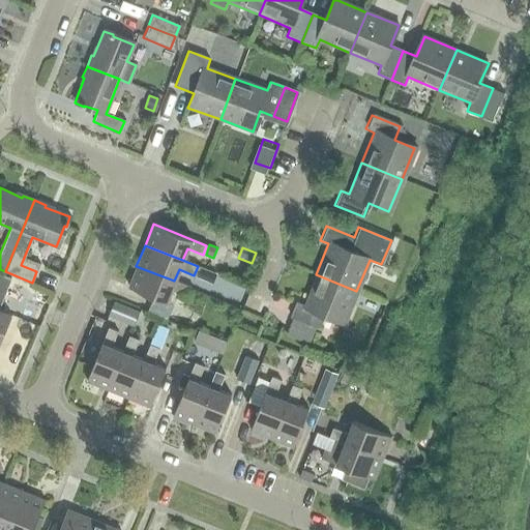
[(174,281),(136,266),(127,287),(166,302),(170,290),(185,296),(189,287),(174,281)]
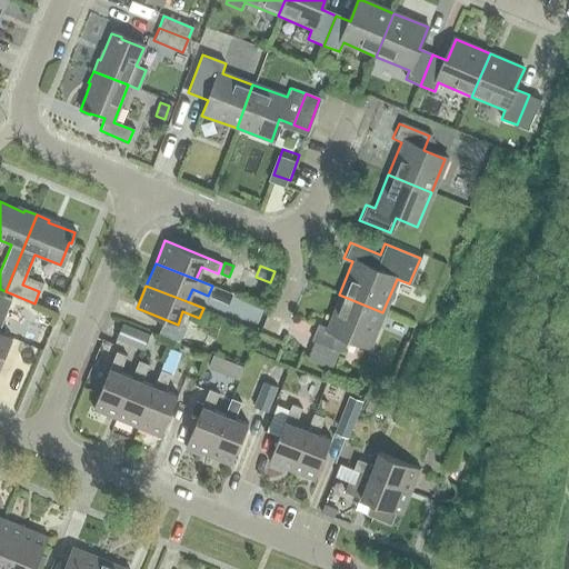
[(212,286),(208,296),(229,303),(233,295),(212,286)]
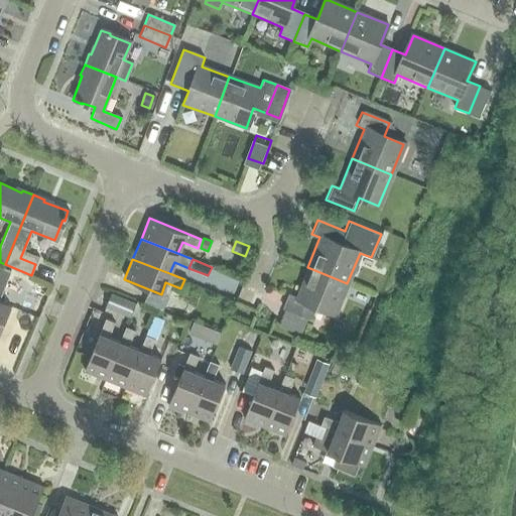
[(0,331),(10,305),(0,301),(0,299),(12,271),(0,266),(0,331)]
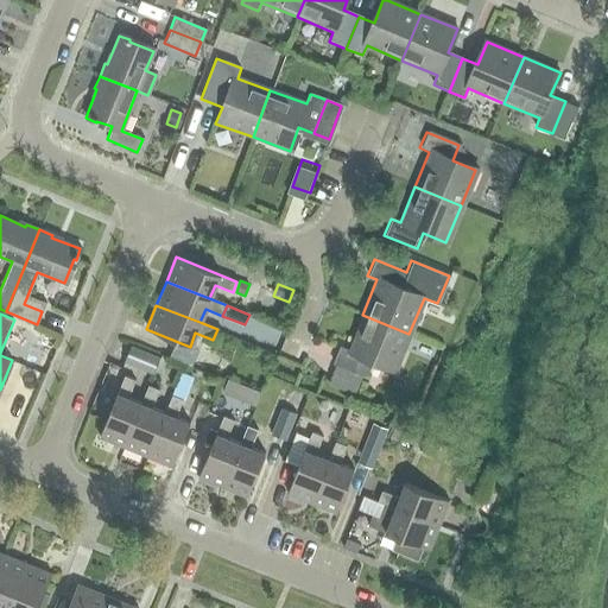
[(394,371),(409,334),(362,315),(348,350),(339,347),(331,362),(336,365),(328,384),(354,394),(362,375),(365,377),(371,361),(394,371)]
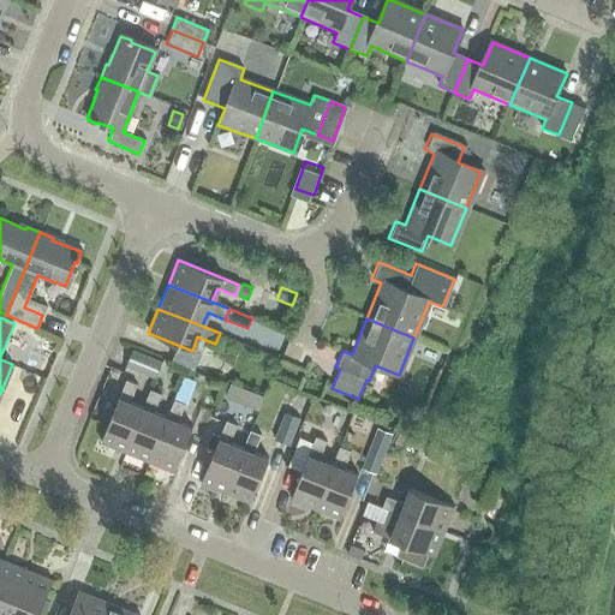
[(161,360),(131,348),(124,365),(154,378),(161,360)]
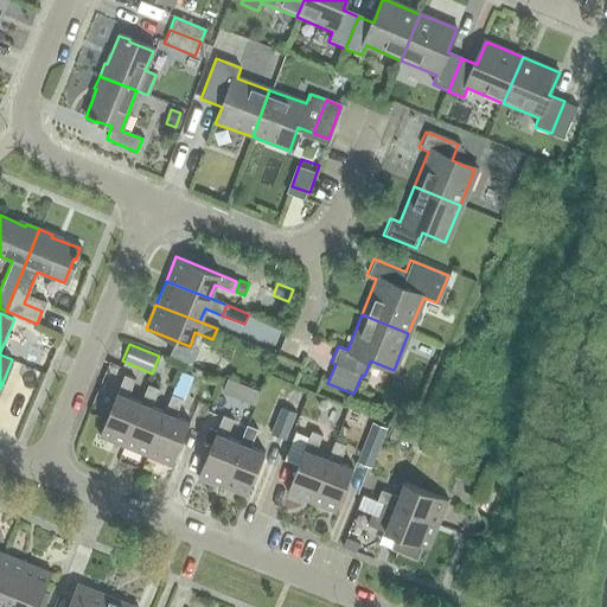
[(177,377),(171,394),(180,398),(183,400),(192,376),(180,371),(177,377)]
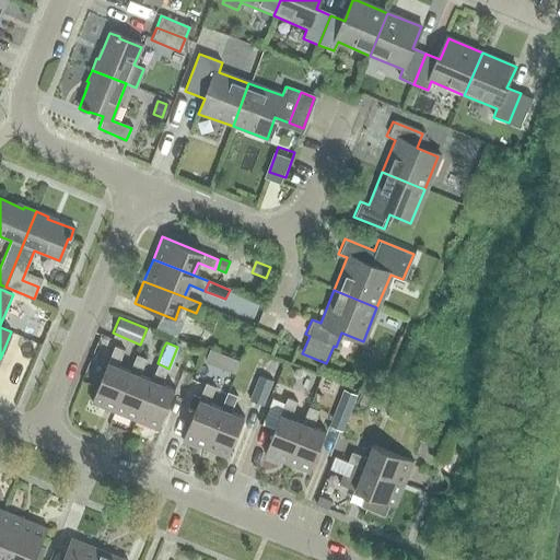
[(129,371),(117,365),(124,350),(114,346),(91,401),(113,411),(129,371)]
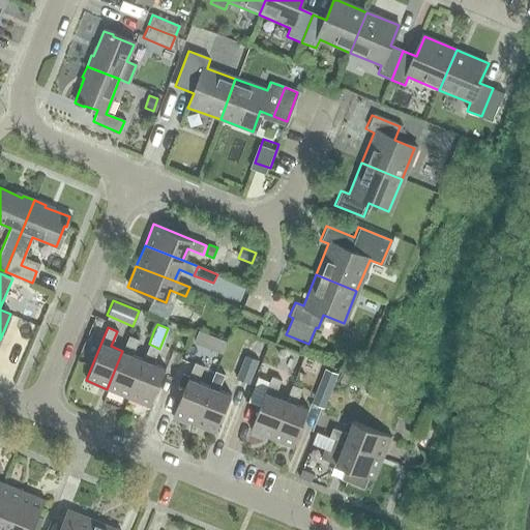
[(200,332),(196,344),(211,350),(216,339),(200,332)]
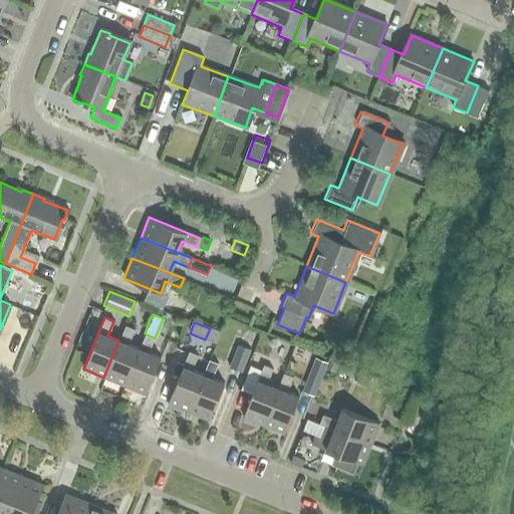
[(139,348),(127,344),(133,329),(124,325),(118,340),(103,377),(123,386),(139,348)]
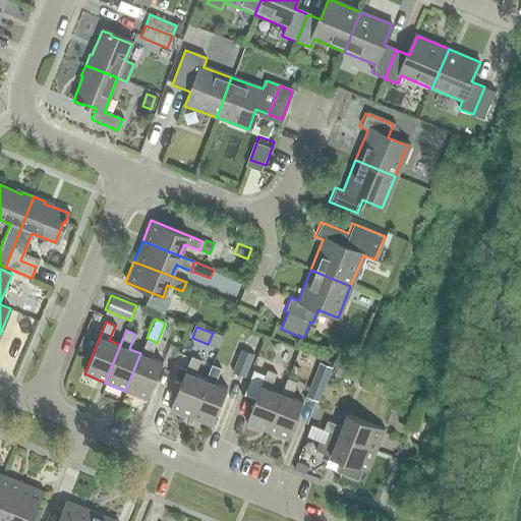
[(140,353),(125,391),(147,399),(162,362),(149,357),(155,342),(147,338),(140,353)]
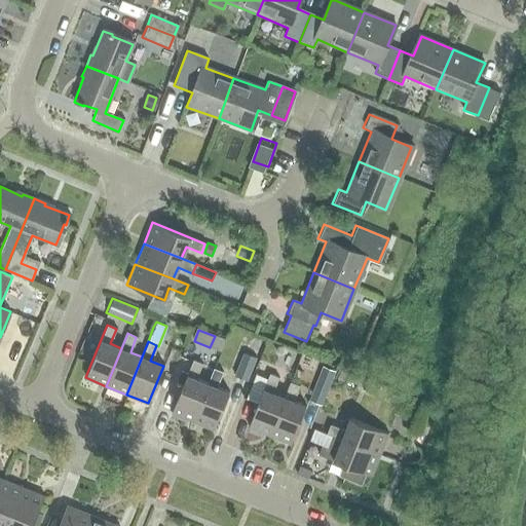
[(256,358),(242,351),(233,375),(247,380),(256,358)]
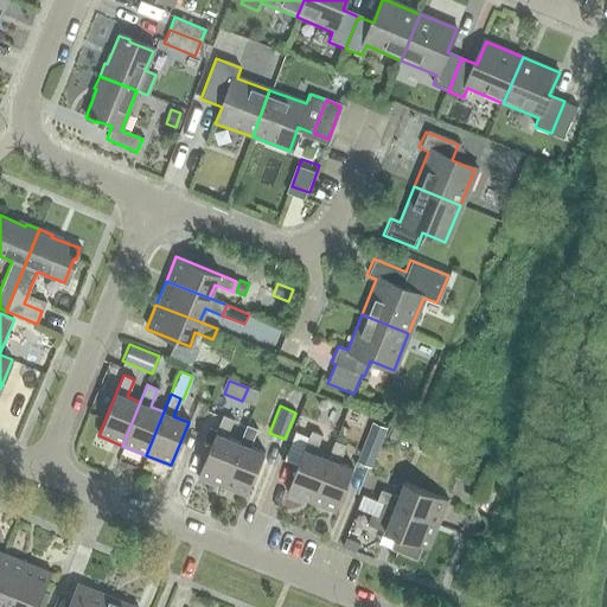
[(238,442),(225,436),(232,419),(222,415),(197,475),(221,485),(238,442)]
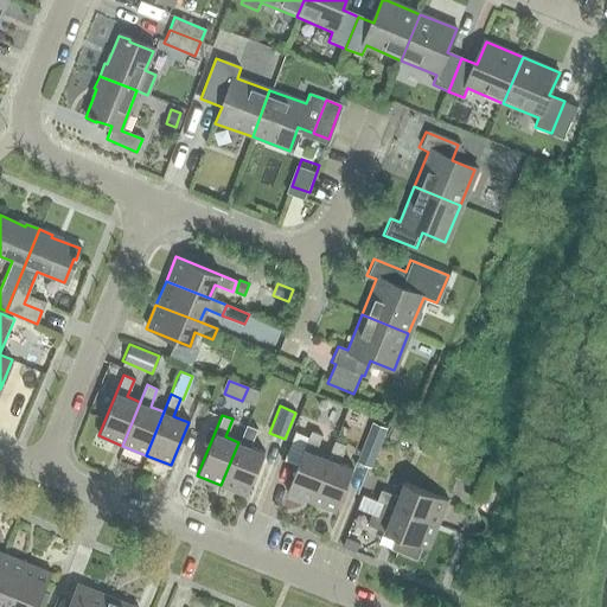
[(388,428),(372,422),(357,461),(372,468),(388,428)]
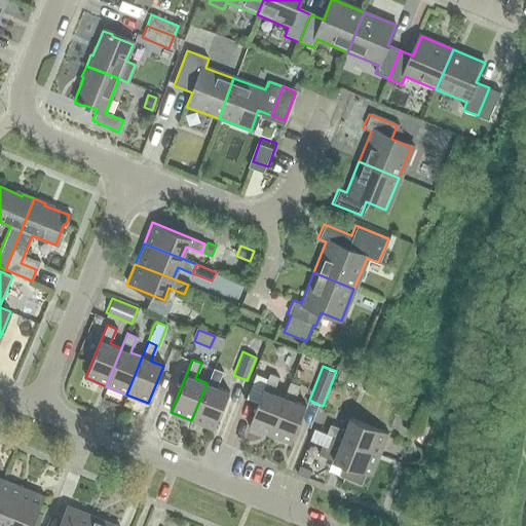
[(213,429),(228,391),(216,386),(222,372),(213,368),(207,383),(191,420),(213,429)]
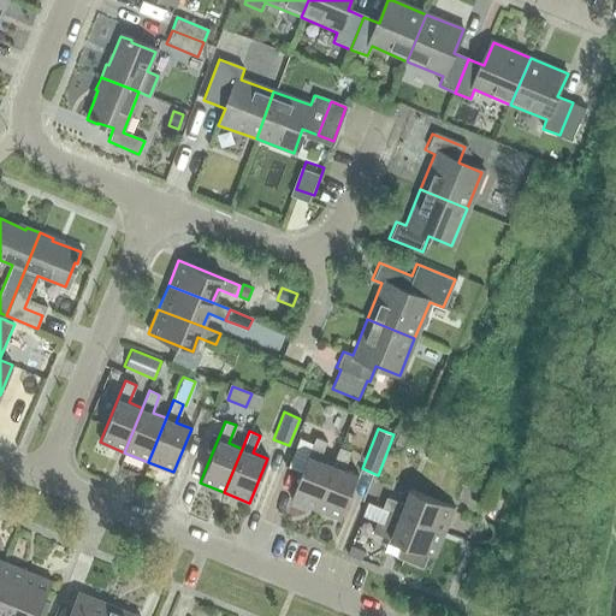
[(332,465),(331,465),(318,458),(325,442),(314,437),(289,498),(314,509),(332,465)]
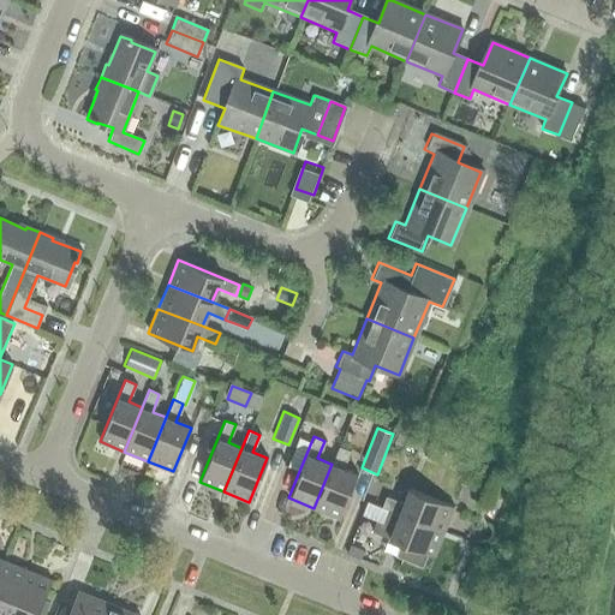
[(434,441),(427,457),(440,463),(447,447),(434,441)]
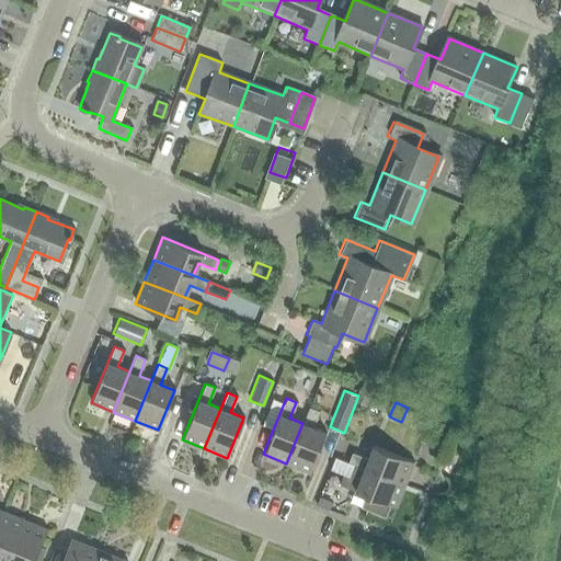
[(309,472),(324,432),(311,426),(318,411),(308,407),(301,423),(302,423),(286,464),(309,472)]
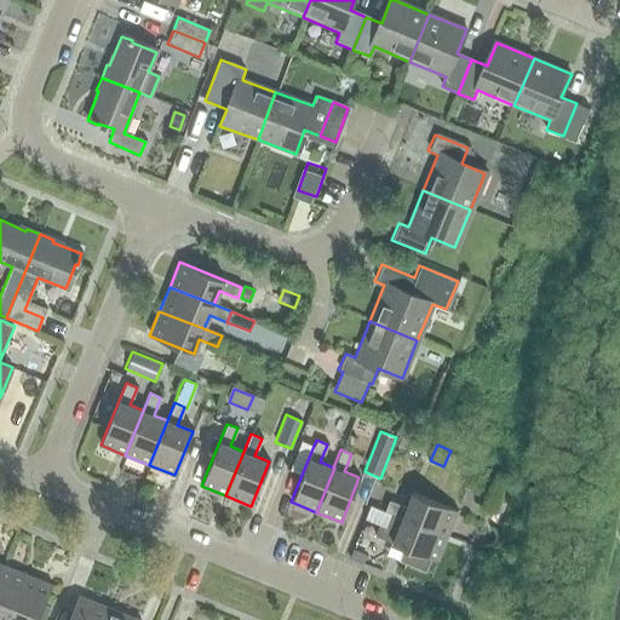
[(446,534),(455,510),(412,492),(406,507),(388,499),(383,510),(392,515),(401,517),(446,534)]
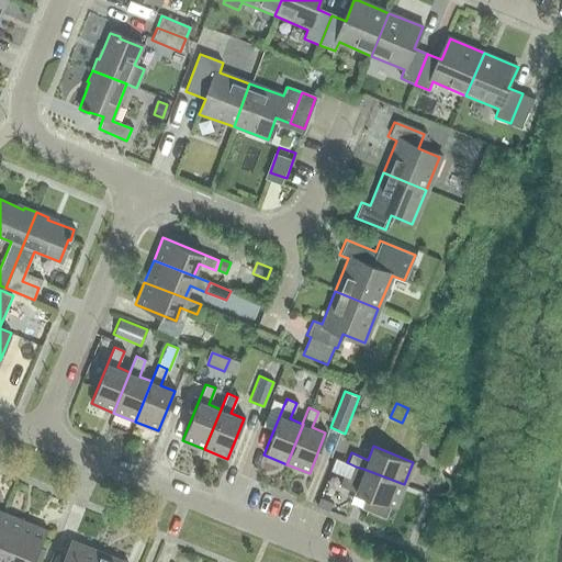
[(404,484),(363,469),(356,467),(351,479),(343,475),(338,484),(364,495),(360,507),(385,518),(390,505),(395,507),(404,484)]
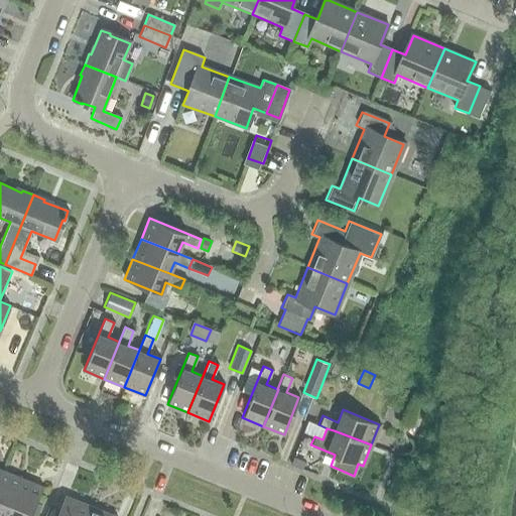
[(292,464),(303,468),(306,462),(295,458),(292,464)]
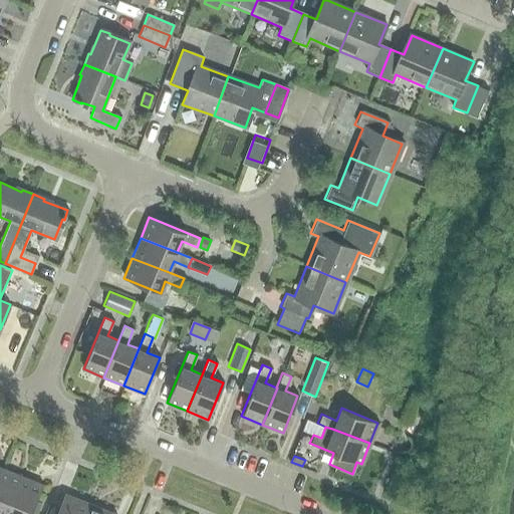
[(7,513),(22,476),(2,468),(0,473),(0,509),(7,513)]
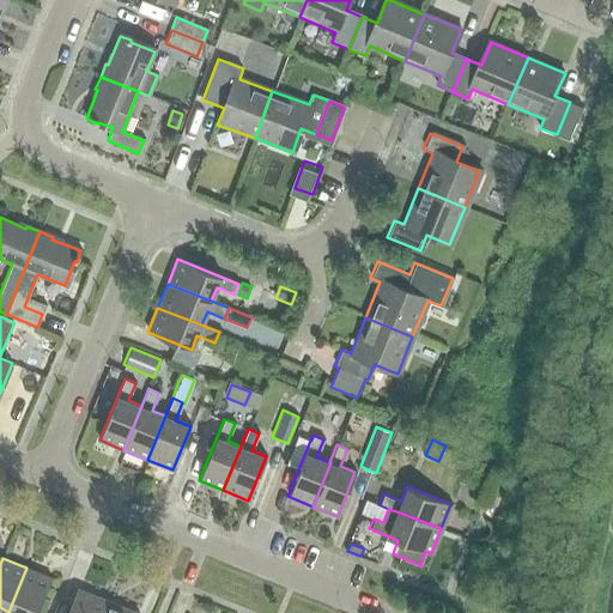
[(36,612),(50,578),(26,568),(8,612),(7,612),(36,612)]
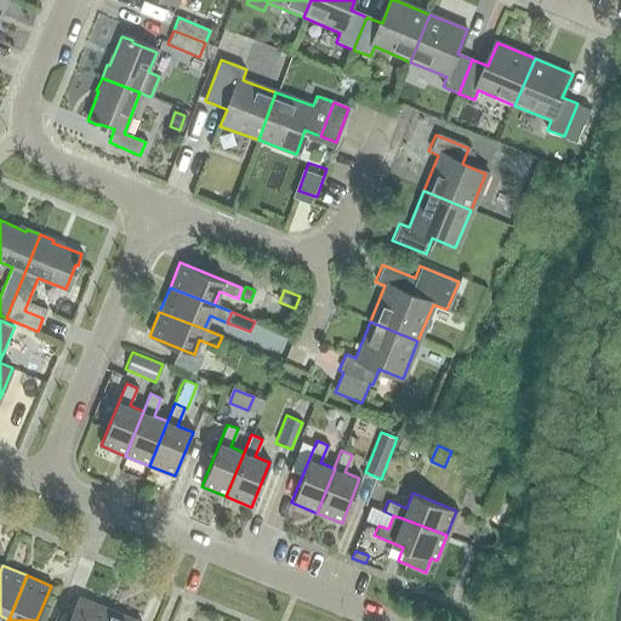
[(103,620),(109,608),(79,596),(68,620),(103,620)]
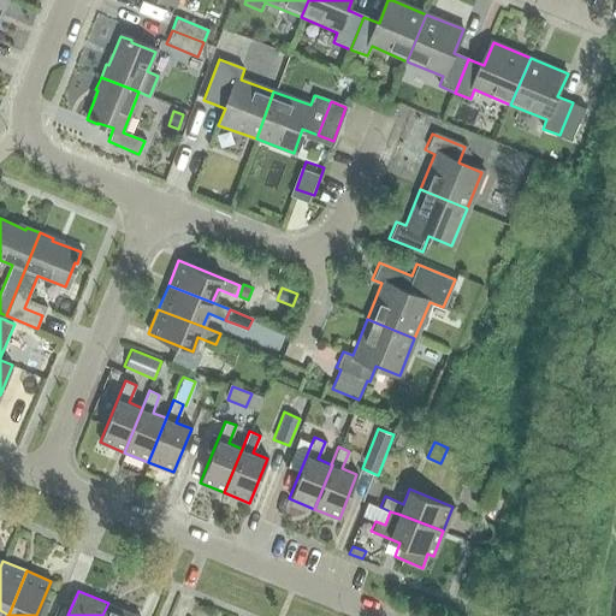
[(137,615),(138,615),(108,603),(102,615),(137,615)]
